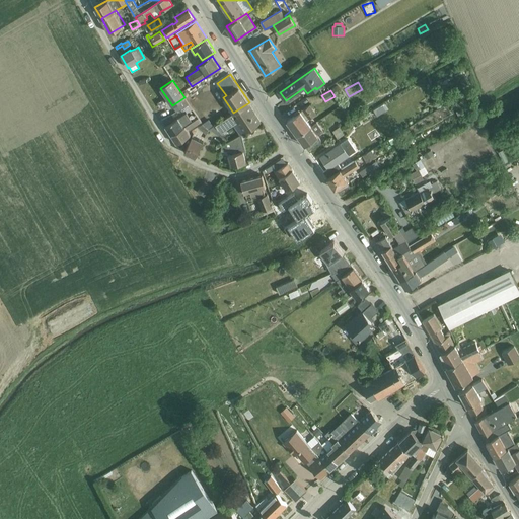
[(184,97),(172,105),(176,112),(189,103),(184,97)]
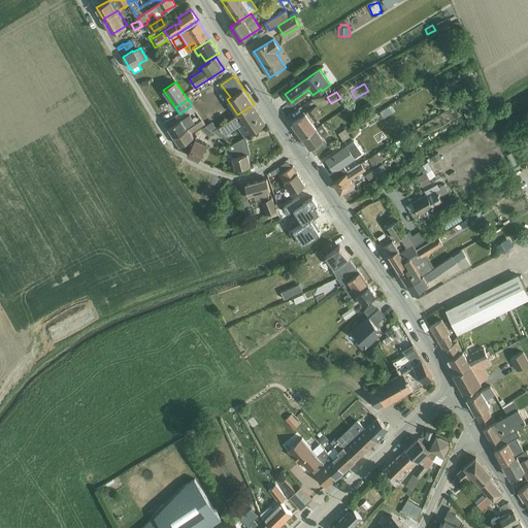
[(237,114),(213,131),(223,137),(227,134),(241,125),(249,134),(265,124),(253,105),(254,105),(254,104),(237,114)]
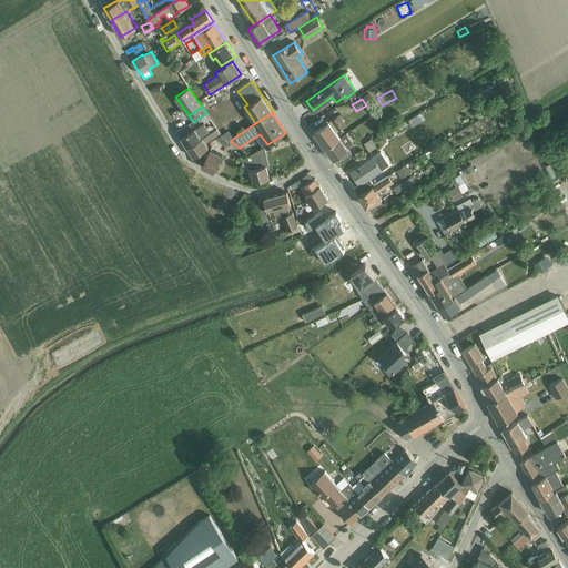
[(419,113),(408,121),(411,124),(413,128),(424,120),(422,117),(419,113)]
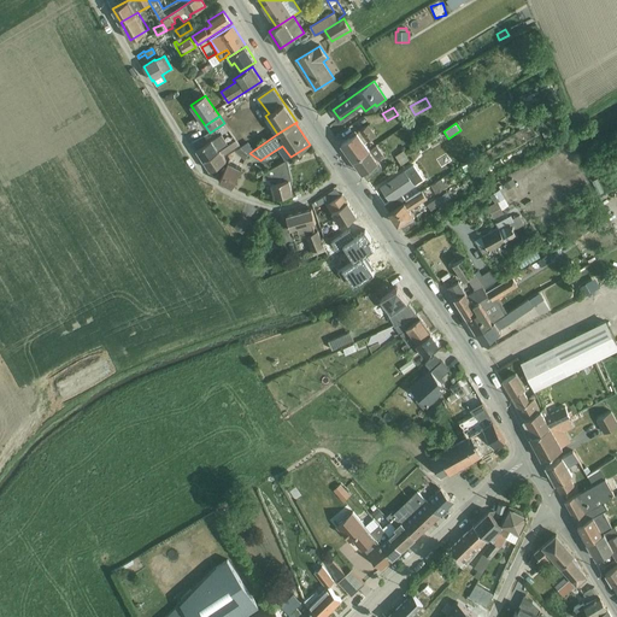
[(351,136),(341,144),(348,153),(354,160),(370,150),(365,142),(376,135),(369,124),(357,133),(356,130),(350,134),(351,136)]
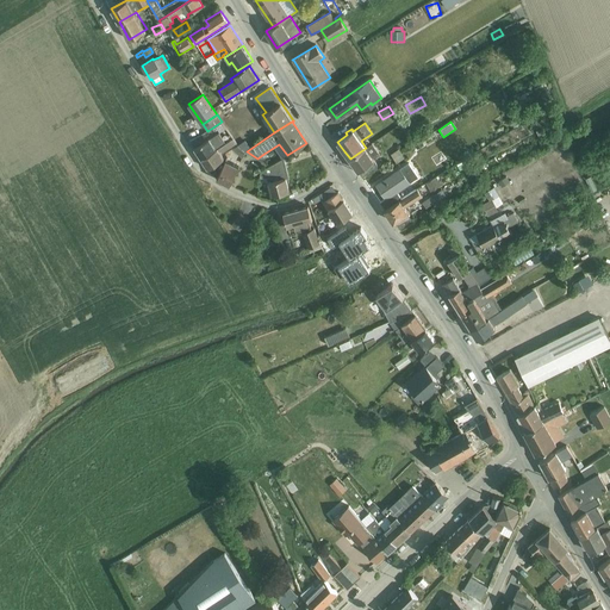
[(201,136),(191,142),(194,148),(201,159),(226,143),(219,132),(205,142),(201,136)]
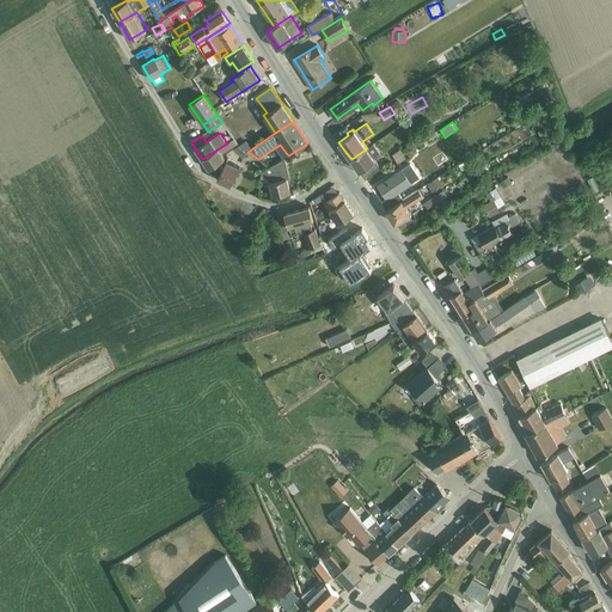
[(227,144),(202,159),(209,169),(225,159),(222,154),(238,144),(234,138),(227,144)]
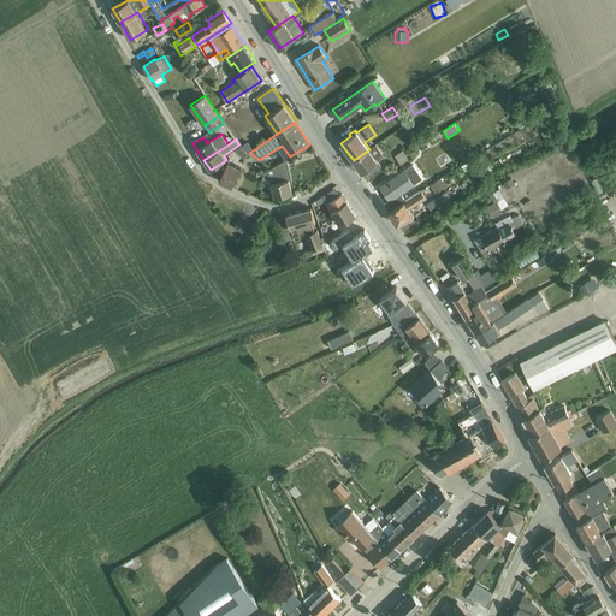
[(369,149),(354,160),(362,173),(367,178),(375,172),(381,169),(381,166),(378,160),(384,155),(378,148),(377,146),(369,149)]
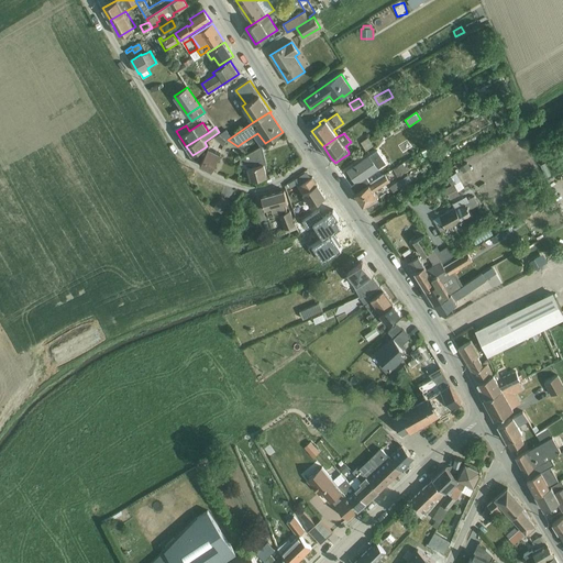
[(220,134),(214,138),(224,146),(227,140),(220,134)]
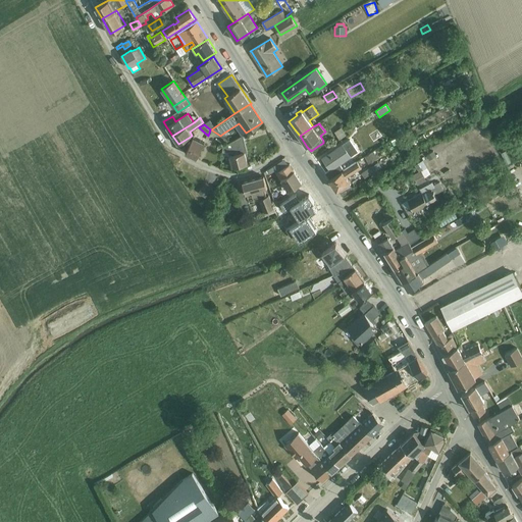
[(342,127),(334,132),(340,140),(347,135),(342,127)]
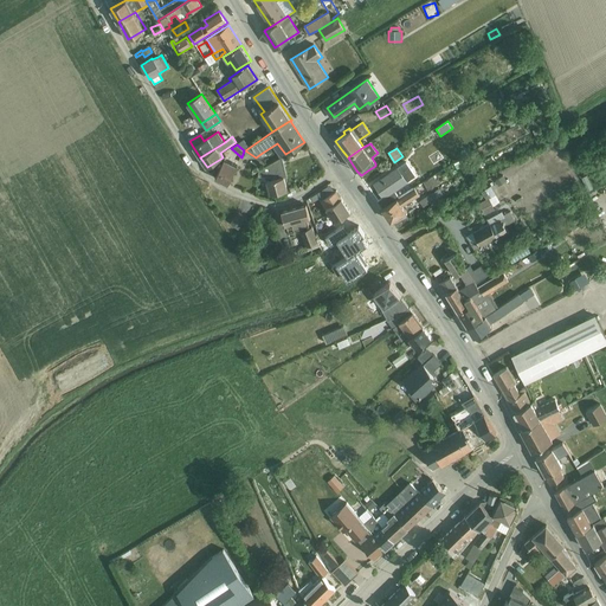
[(260,154),(256,158),(266,165),(269,165),(260,154)]
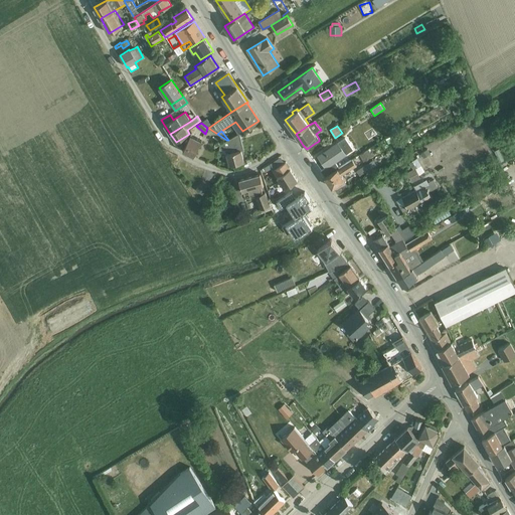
[(220,144),(219,150),(227,148),(229,153),(226,153),(229,165),(244,161),(241,150),(243,150),(239,133),(228,140),(226,140),(226,141),(220,144)]
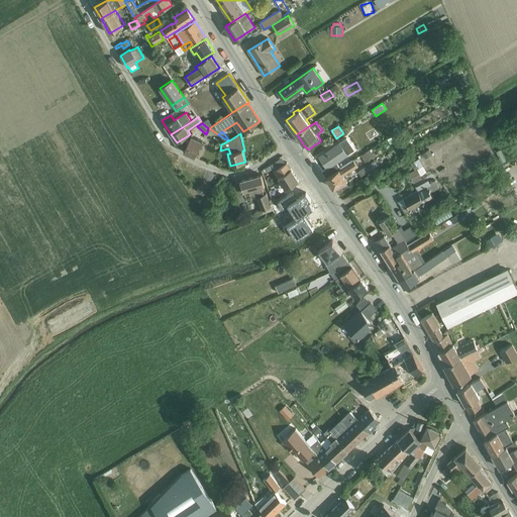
[(192,135),(184,151),(195,157),(203,140),(192,135)]
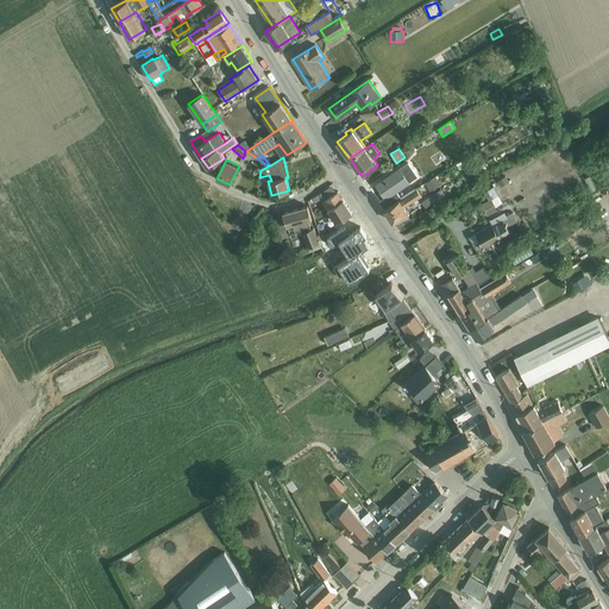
[(409,163),(376,184),(385,198),(380,202),(384,209),(401,199),(396,192),(418,176),(409,163)]
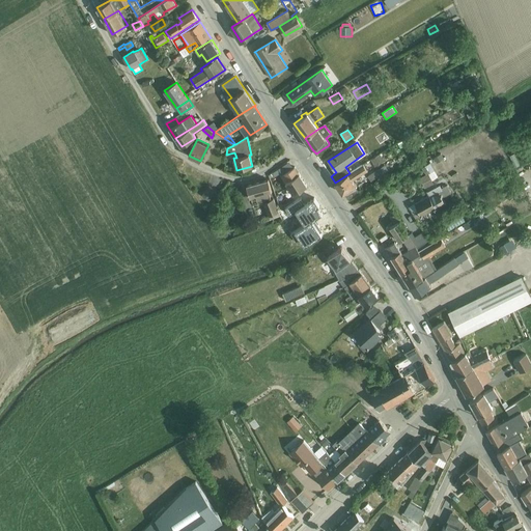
[(441,154),(435,158),(438,163),(444,159),(441,154)]
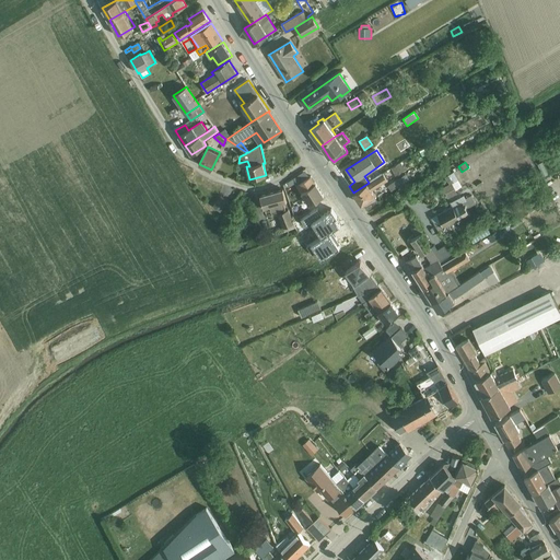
[(401,163),(392,168),(396,176),(406,170),(401,163)]
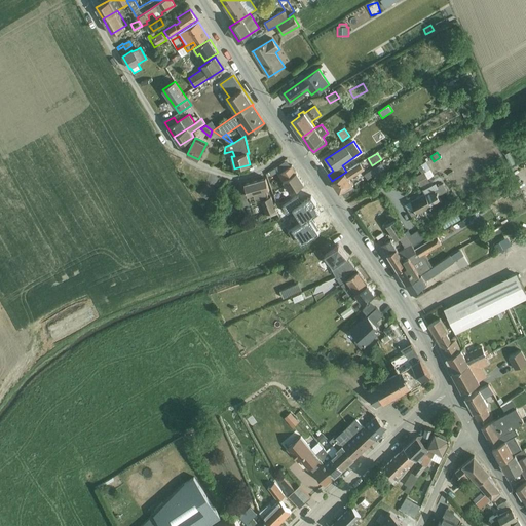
[(422,173),(412,178),(415,183),(418,181),(421,186),(429,182),(428,179),(435,176),(426,161),(418,166),(422,173)]
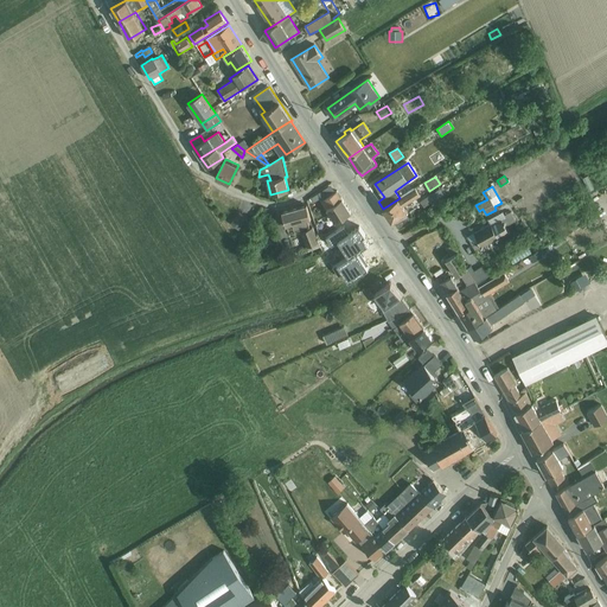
[(400,198),(383,209),(393,222),(407,211),(403,206),(420,196),(416,189),(400,198)]
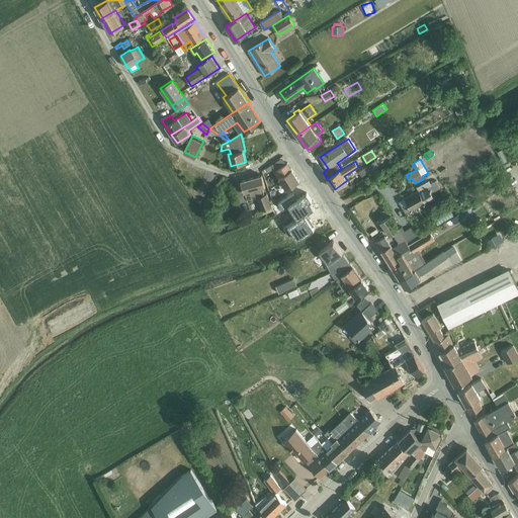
[(368,165),(358,171),(362,176),(378,165),(375,161),(368,165)]
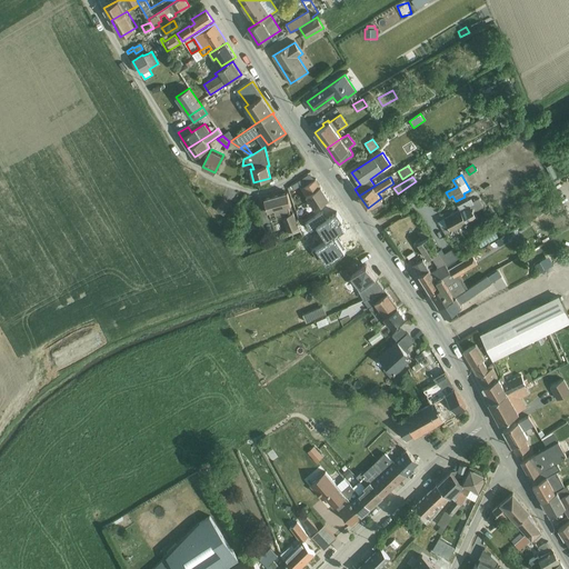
[(316,179),(302,188),(315,208),(317,207),(329,199),(319,182),(316,179)]
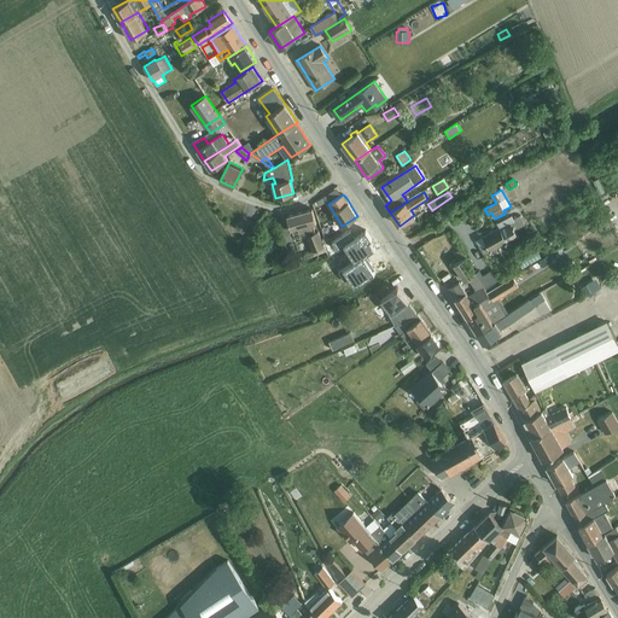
[(313,209),(287,216),(287,217),(292,231),(298,229),(299,235),(315,231),(314,225),(316,225),(313,209)]
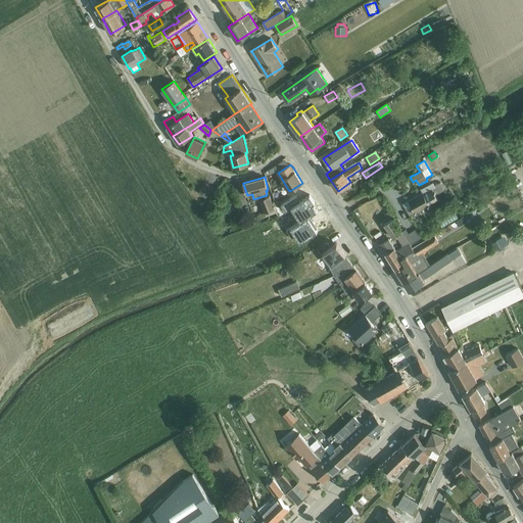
[(423,192),(402,203),(410,216),(429,204),(430,205),(438,200),(435,194),(444,190),(440,182),(435,185),(433,182),(421,189),(423,192)]
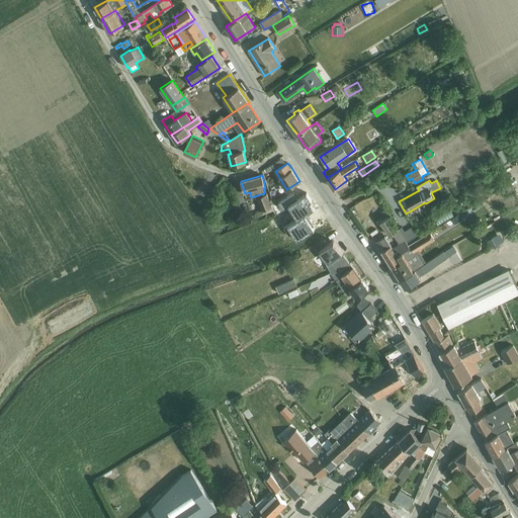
[(204,181),(197,191),(203,196),(211,186),(204,181)]
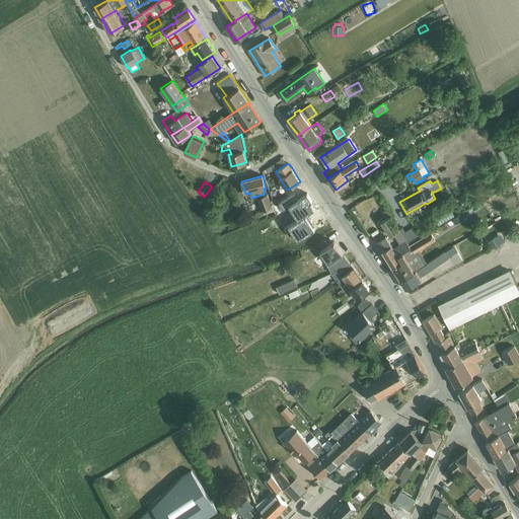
[(292,205),(277,215),(282,226),(293,220),(289,214),(299,207),(301,209),(313,201),(300,181),(289,189),(290,192),(287,194),(292,203),(291,204),(292,205)]
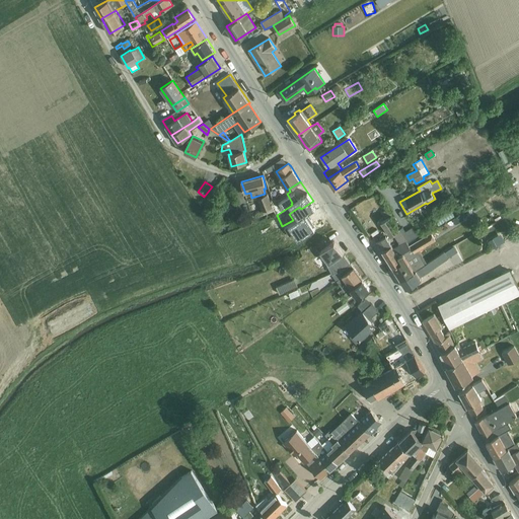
[(263,212),(255,215),(256,218),(274,212),(268,195),(256,199),(263,212)]
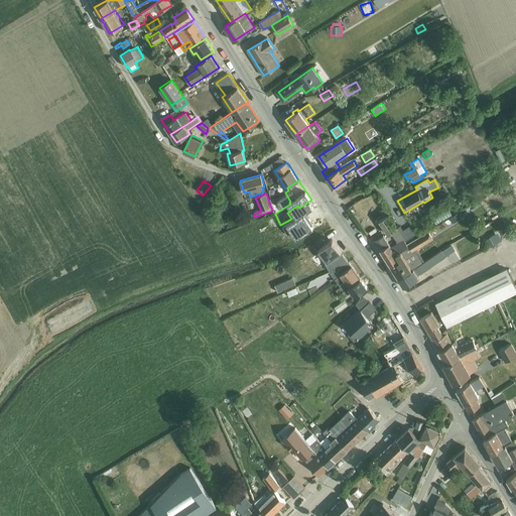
[(384,234),(375,240),(384,256),(391,266),(400,259),(394,250),(407,243),(398,228),(389,214),(385,207),(379,211),(384,218),(379,220),(388,234),(391,232),(397,242),(391,246),(384,234)]
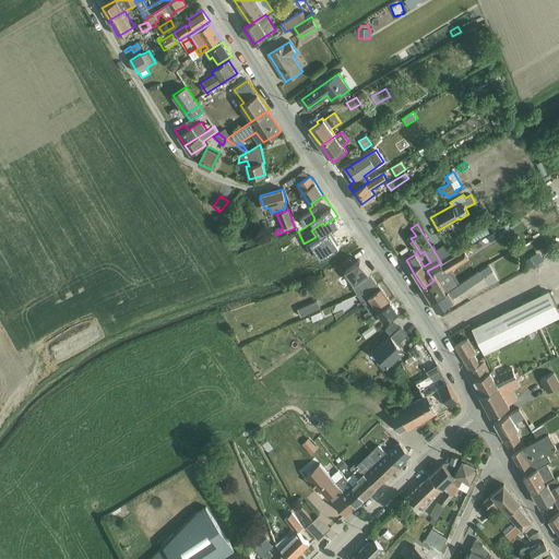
[(475,240),(490,234),(487,227),(472,234),(475,240)]
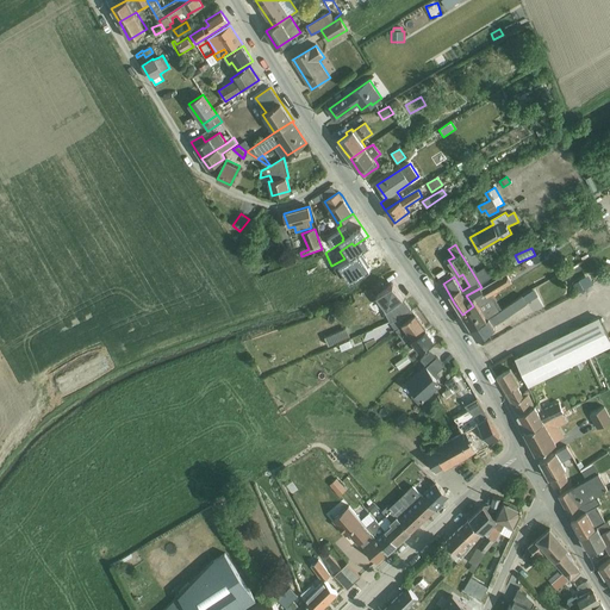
[(474,267),(471,269),(481,287),(496,279),(487,266),(477,272),(474,267)]
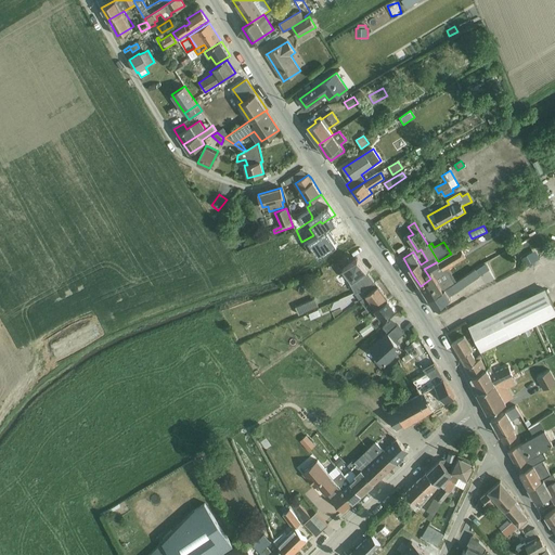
[(438,261),(424,269),(430,279),(441,272),(439,269),(455,259),(452,253),(451,254),(438,261)]
